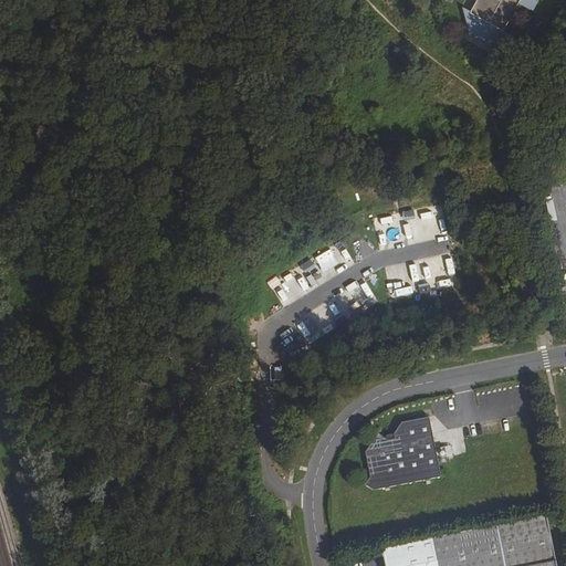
[(475,0),(464,0),(462,6),(469,32),(509,53),(511,51),(482,34),(484,30),(473,24),(477,18),(469,13),(475,0)]
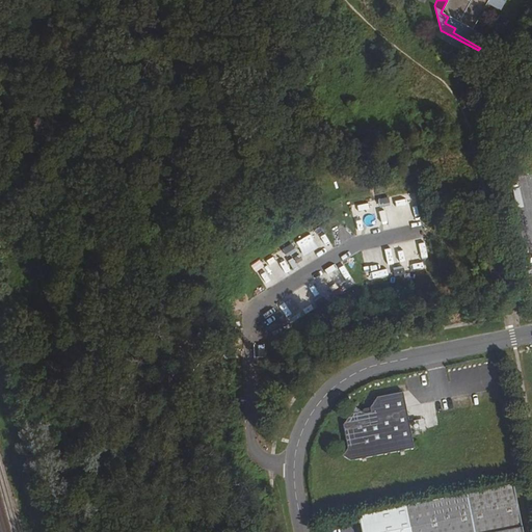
[(447,0),(441,12),(448,17),(445,23),(455,28),(453,32),(480,48),(485,37),(472,29),(487,2),(501,9),(505,0),(447,0)]
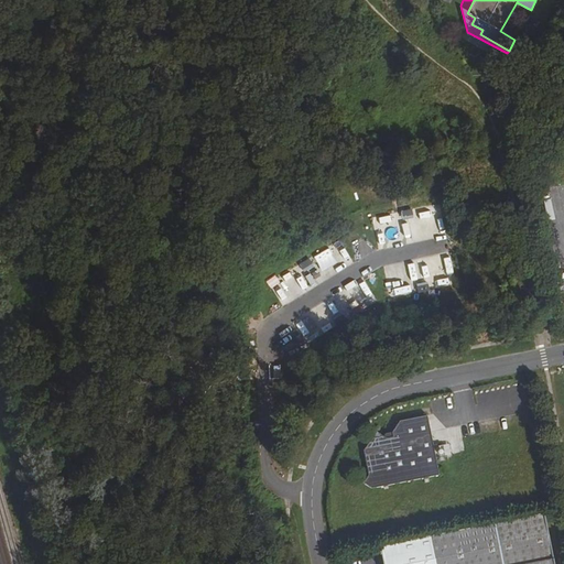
[(394,220),(393,214),(379,217),(380,224),(394,220)]
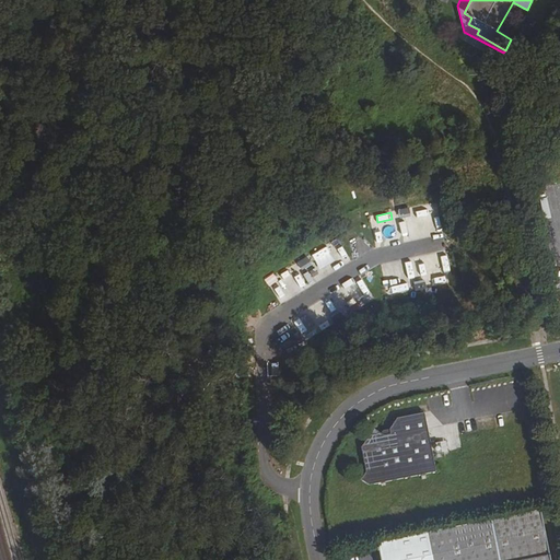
[(294,278),(306,270),(303,266),(291,273),(294,278)]
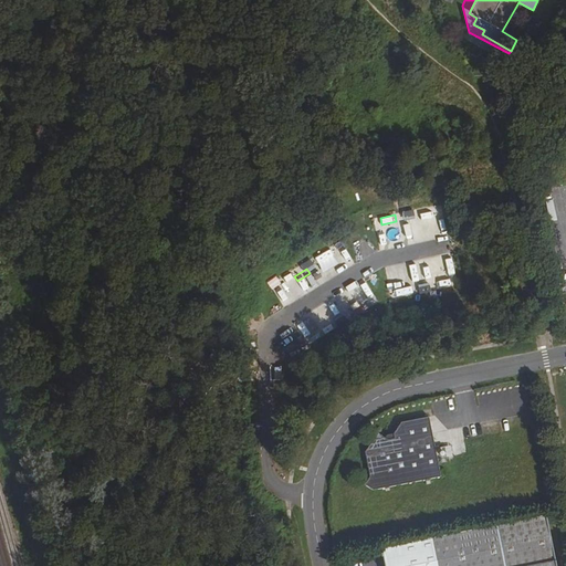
[(412,296),(411,291),(397,294),(398,300),(412,296)]
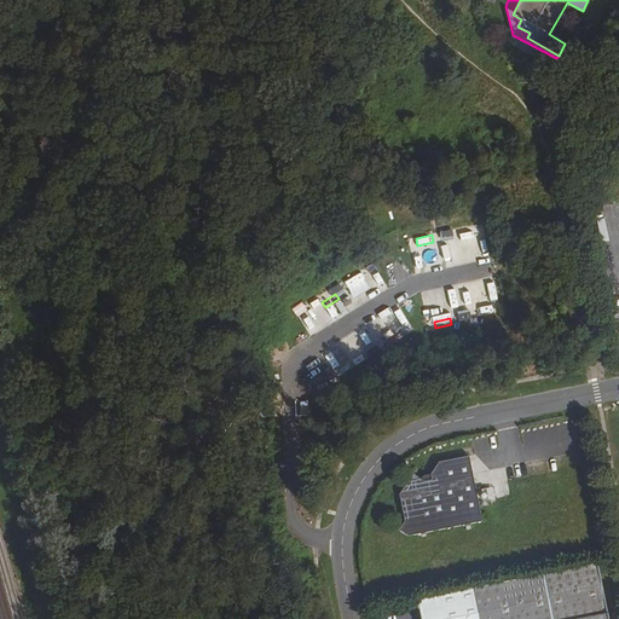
[(370,350),(366,345),(352,353),(356,358),(370,350)]
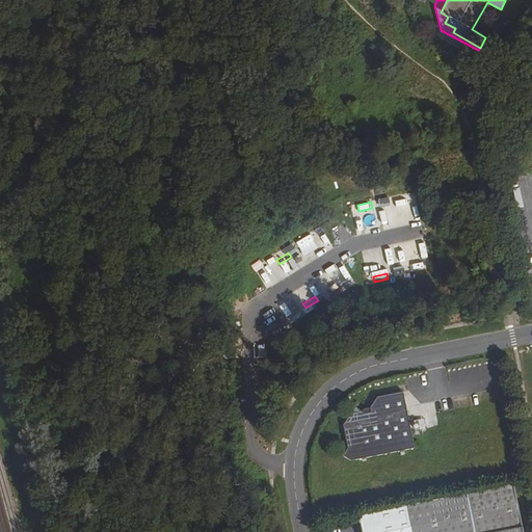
[(270,314),(259,320),(261,323),(272,317),(270,314)]
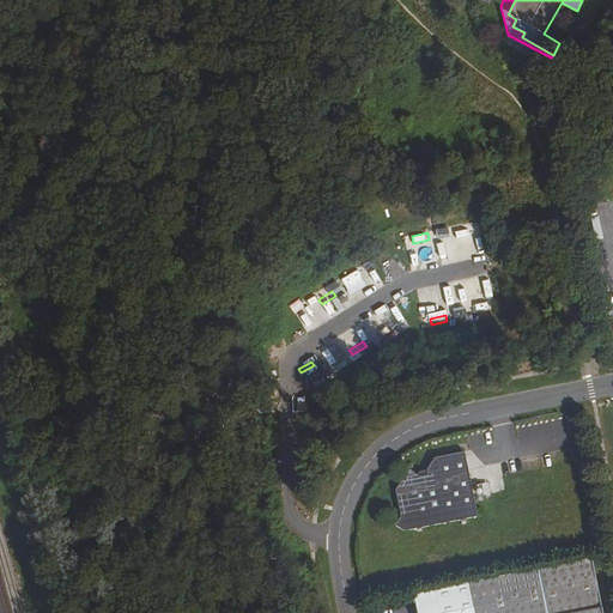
[(314,365),(301,372),(305,382),(319,375),(314,365)]
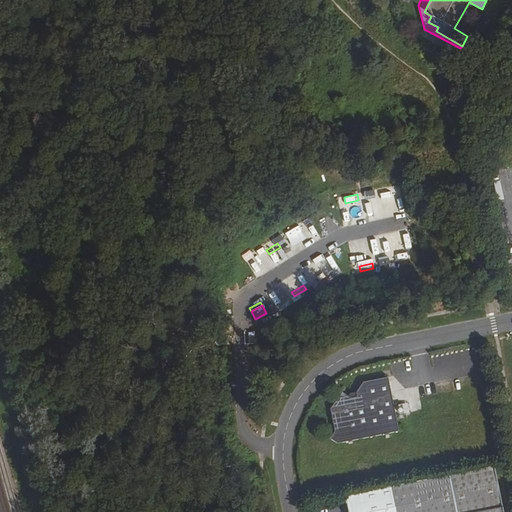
[(350,399),(341,393),(329,410),(334,431),(329,439),(336,444),(398,432),(387,378),(363,382),(355,393),(356,397),(350,399)]
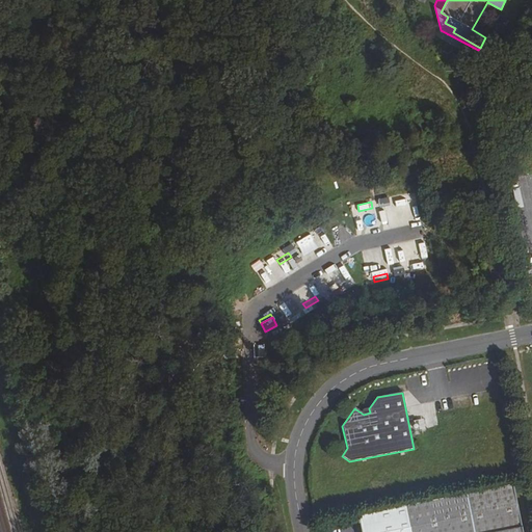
[(522,531),(513,483),(357,514),(361,531),(522,531)]
